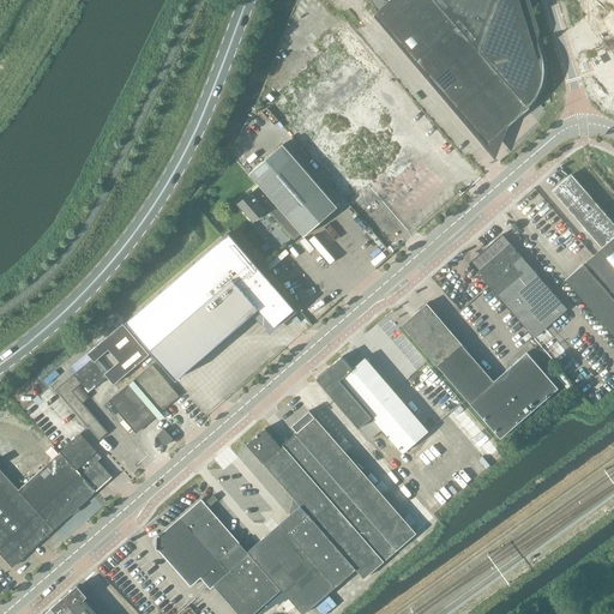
[(530,108),(528,107),(434,0),(371,0),(379,10),(374,14),(488,145),(530,108)]
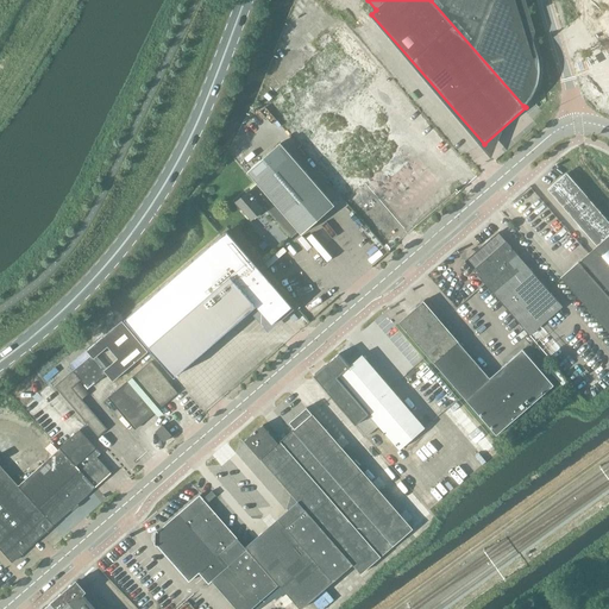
[(431,0),(523,106),(526,102),(527,101),(529,99),(532,95),(534,93),(535,90),(537,87),(538,85),(538,81),(539,80),(539,77),(540,75),(540,73),(540,70),(540,68),(540,66),(540,63),(539,61),(539,60),(539,57),(520,0),(431,0)]
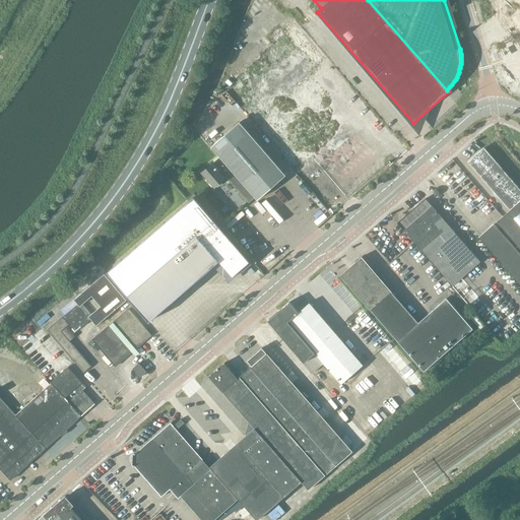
[(240,123),(210,148),(219,158),(202,174),(214,188),(226,178),(249,203),(255,198),(258,200),(285,176),(240,123)]
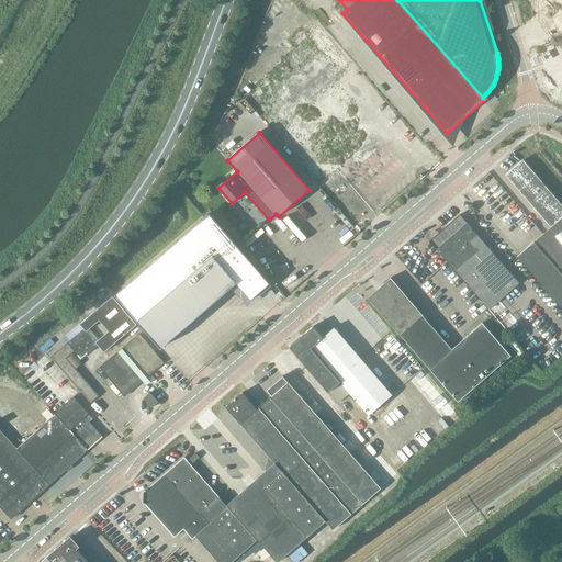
[(551,227),(537,239),(561,268),(561,205),(523,160),(506,175),(551,227)]
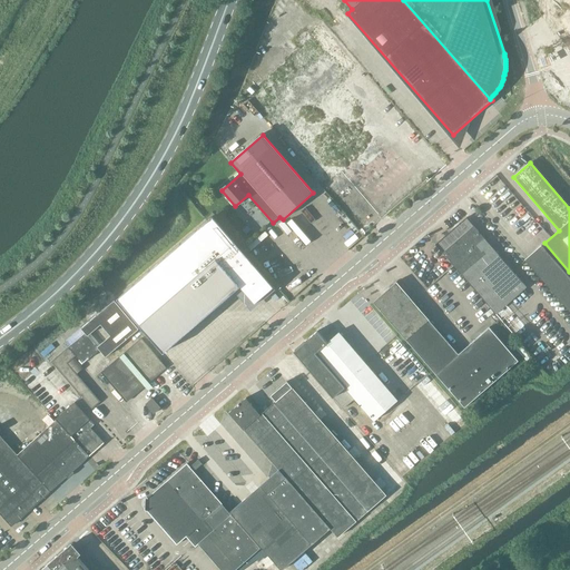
[(239,287),(241,287),(255,303),(274,287),(213,216),(207,220),(116,300),(138,325),(144,321),(164,344),(164,343),(193,317),(210,303),(216,308),(239,287)]
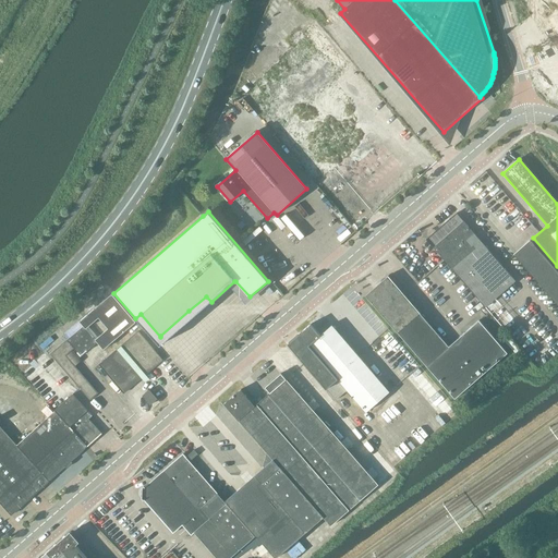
[(486,307),(487,306),(492,303),(494,301),(502,293),(506,296),(514,289),(519,284),(516,281),(457,214),(426,240),(433,247),(485,307),(486,307)]
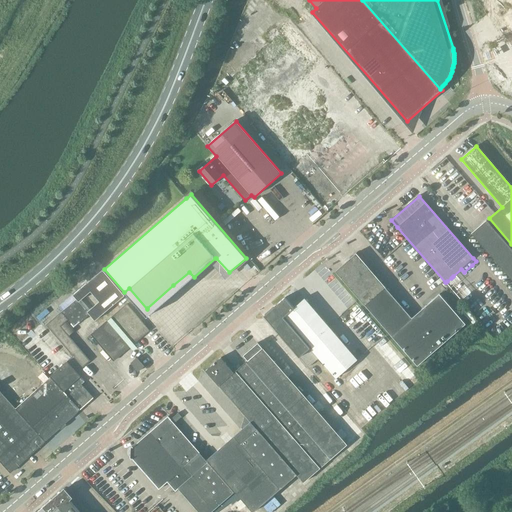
[(472,234),(511,280),(511,250),(487,221),(472,234)]
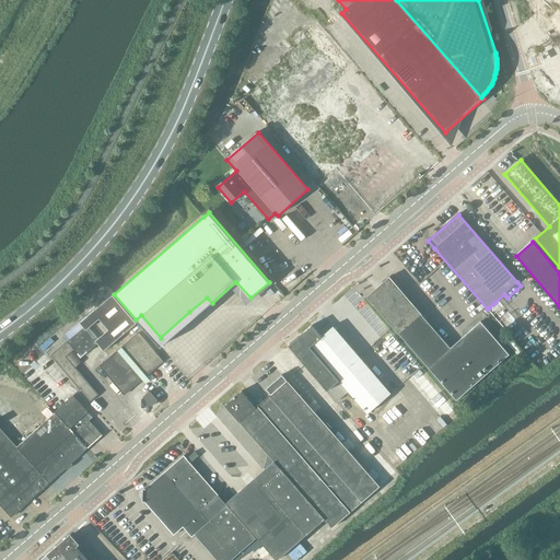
[(481,323),(452,349),(399,289),(389,278),(366,298),(456,400),(479,381),(509,353),(481,323)]
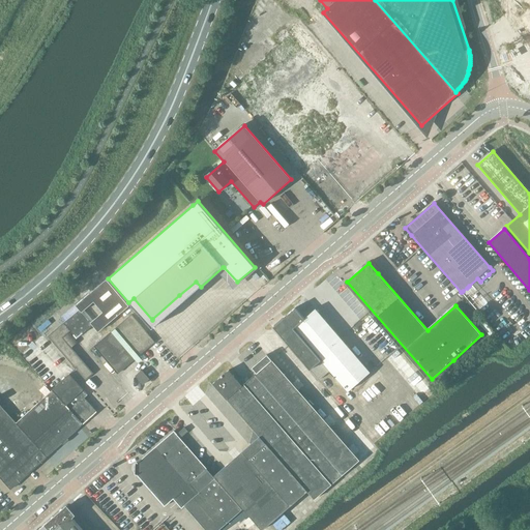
[(129,306),(107,280),(76,305),(79,308),(48,335),(71,363),(79,357),(63,337),(70,331),(77,337),(78,337),(92,325),(98,332),(129,306)]
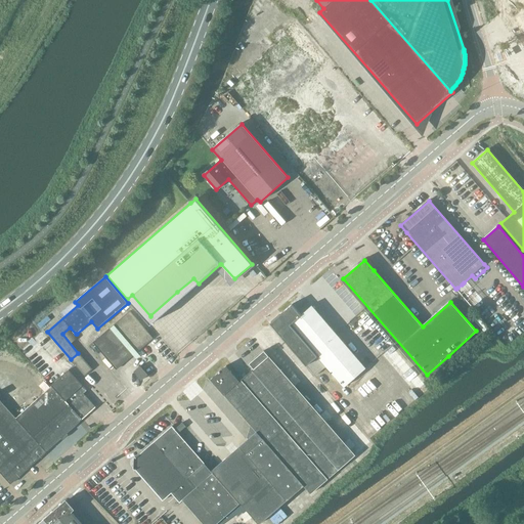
[(301,315),(292,305),(281,313),(271,322),(270,323),(306,365),(315,376),(326,366),(345,387),(365,368),(312,305),(301,315)]
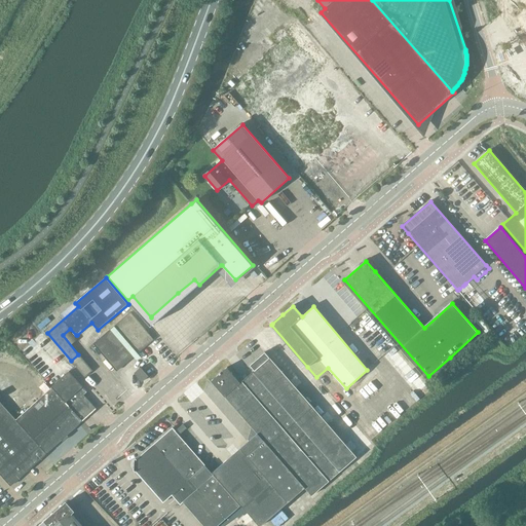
[(153,340),(129,312),(94,343),(118,371),(135,357),(137,360),(137,361),(142,358),(138,354),(153,340)]
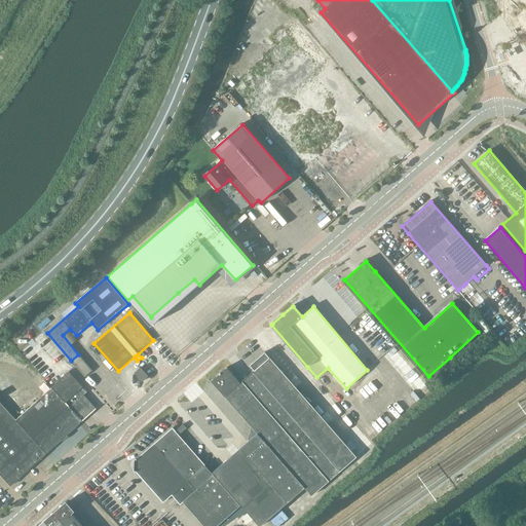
[(205,449),(197,455),(213,473),(259,525),(260,525),(305,487),(312,495),(357,457),(265,352),(250,366),(255,371),(240,383),(227,368),(212,381),(241,415),(247,420),(258,434),(220,466),(205,449)]
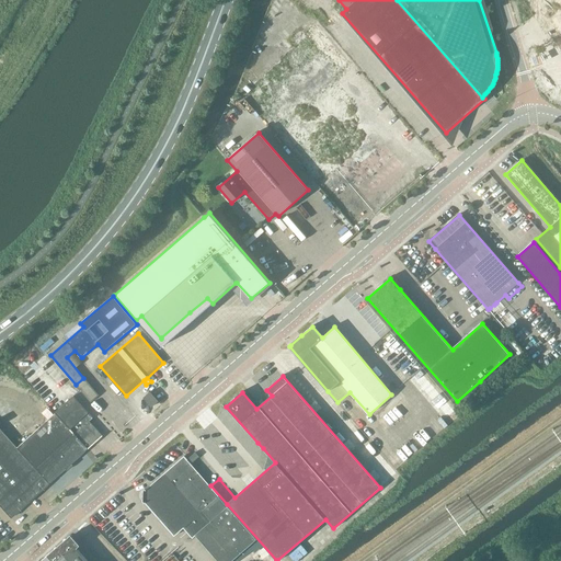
[(83,378),(76,385),(91,403),(99,396),(83,378)]
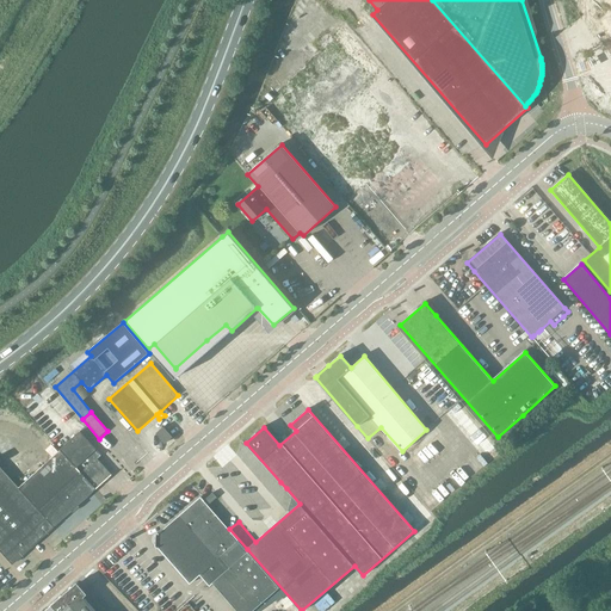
[(158,433),(159,436),(165,443),(165,444),(173,437),(172,437),(164,429),(165,427),(164,427),(156,433),(156,434),(158,433)]
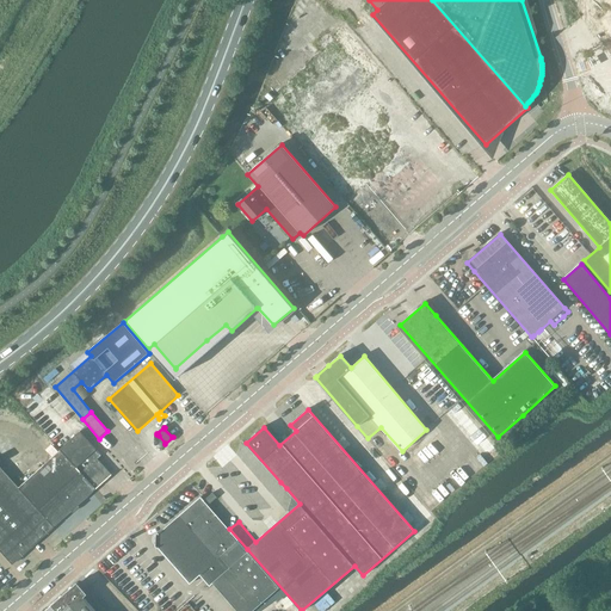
[(79,430),(59,448),(81,471),(82,471),(98,488),(112,475),(111,474),(97,458),(102,455),(79,430)]
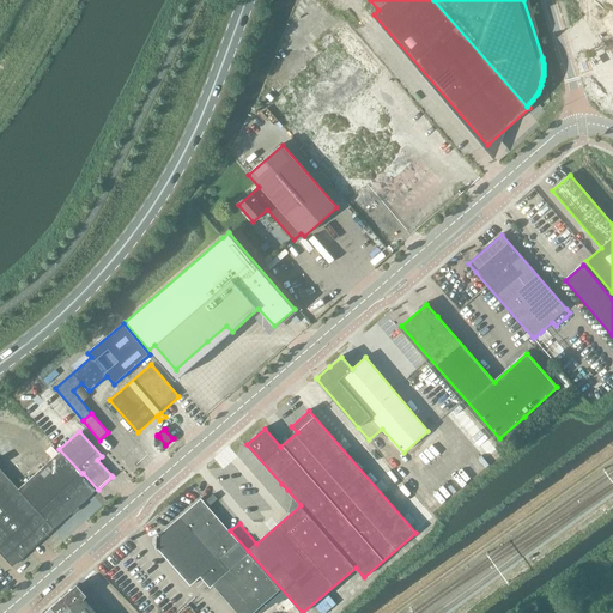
[(59,449),(22,483),(59,525),(96,491),(98,490),(83,473),(82,473),(59,449)]
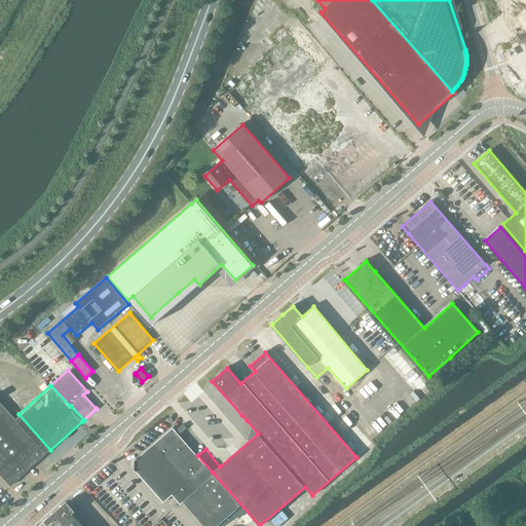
[(50,450),(19,414),(14,418),(0,402),(0,393),(1,392),(0,390),(0,474),(10,486),(50,450)]
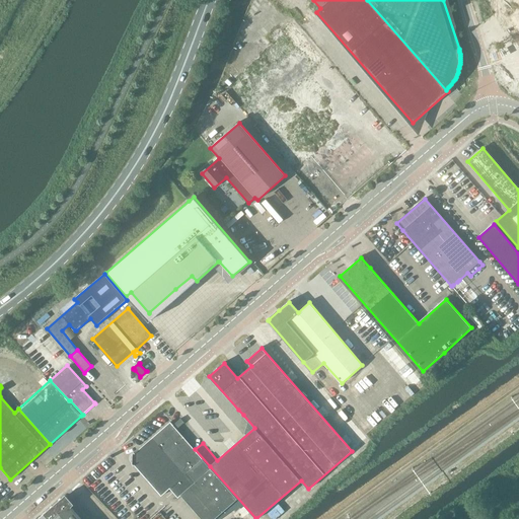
[(243,415),(238,410),(234,413),(239,419),(243,415)]
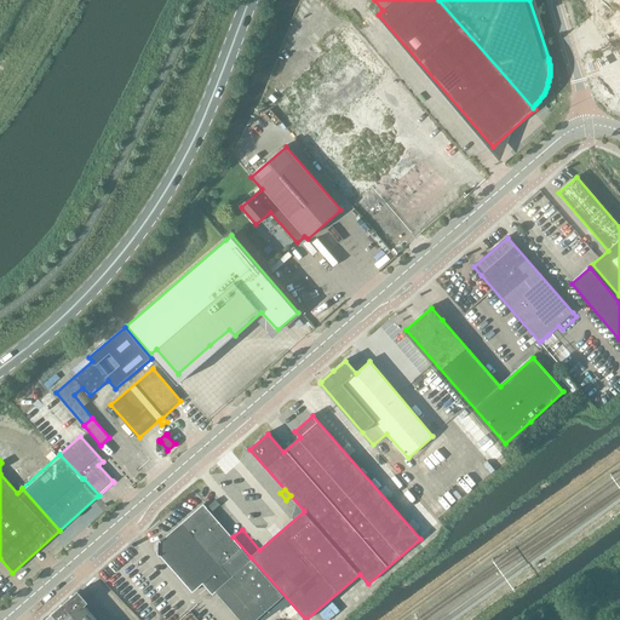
[(216,500),(207,507),(212,512),(220,505),(216,500)]
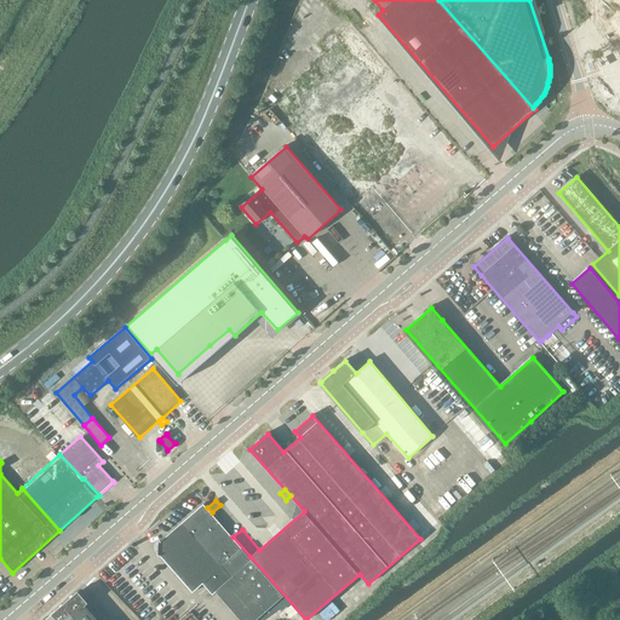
[(159,552),(193,592),(204,583),(213,595),(217,591),(241,619),(254,619),(270,607),(283,596),(204,505),(159,544),(159,552)]
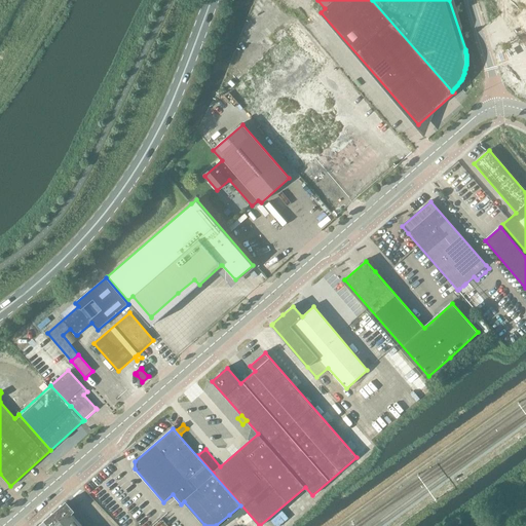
[(81,525),(70,513),(54,525),(47,518),(38,525),(81,525)]
